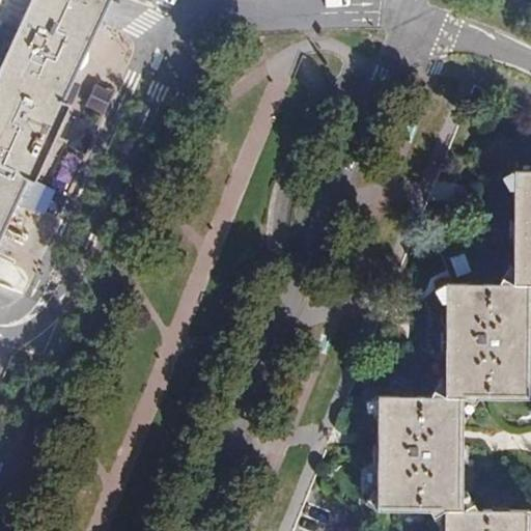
[(0,0),(0,228),(6,216),(9,217),(18,197),(16,195),(24,178),(27,171),(19,168),(7,150),(32,98),(51,93),(60,99),(61,96),(71,76),(74,77),(79,64),(80,62),(77,60),(81,49),(85,51),(86,48),(91,35),(89,34),(93,24),(39,0),(0,0)]
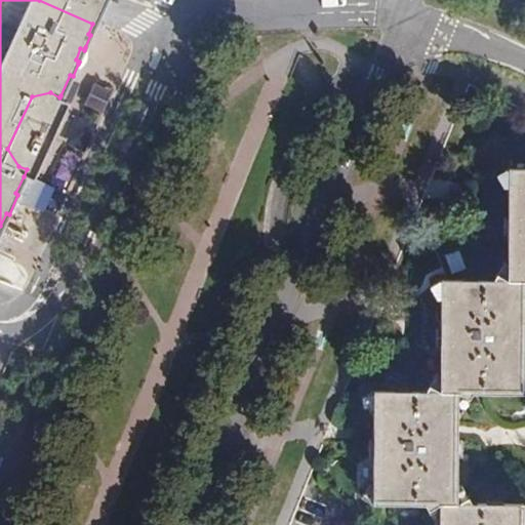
[(39,0),(92,24),(103,0),(39,0)]
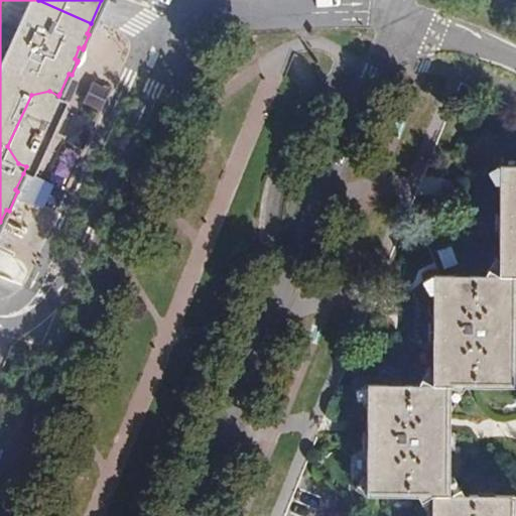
[(90,68),(97,51),(84,46),(83,49),(79,47),(75,58),(78,60),(77,62),(90,68)]
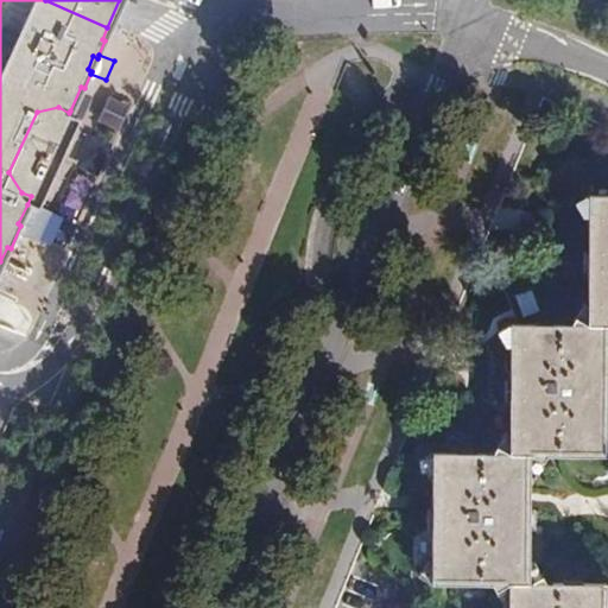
[(120,64),(114,61),(106,80),(112,82),(120,64)]
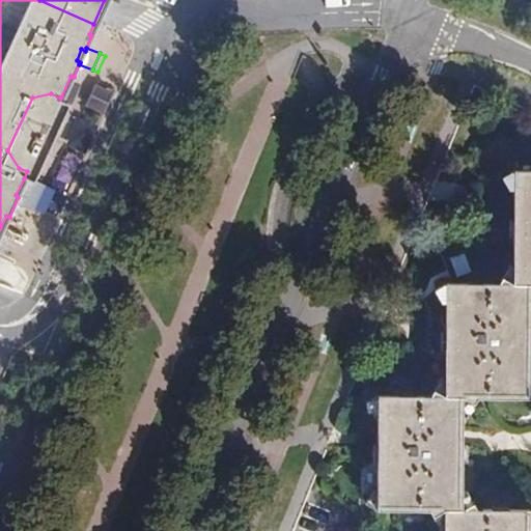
[(74,102),(61,96),(60,99),(51,93),(32,98),(7,150),(19,168),(27,171),(24,178),(35,185),(74,102)]
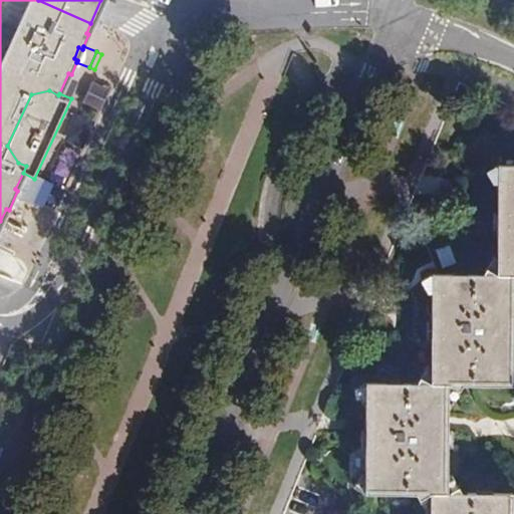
[(513,166),(499,166),(497,276),(513,275),(513,166)]
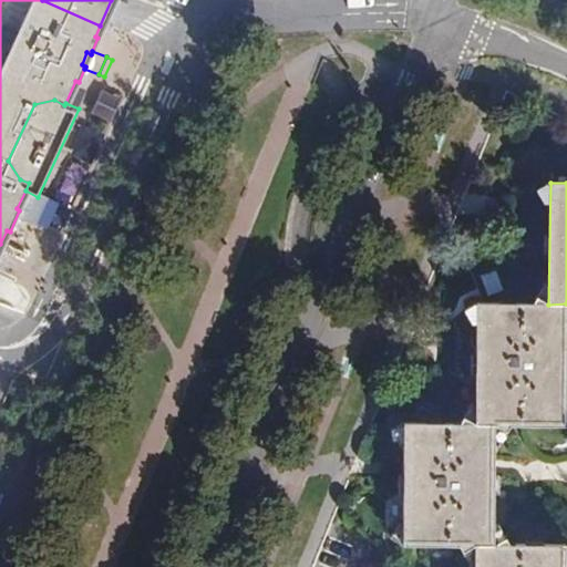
[(478,303),(477,424),(495,424),(495,426),(566,428),(566,410),(566,307),(548,307),(548,305),(478,303)]
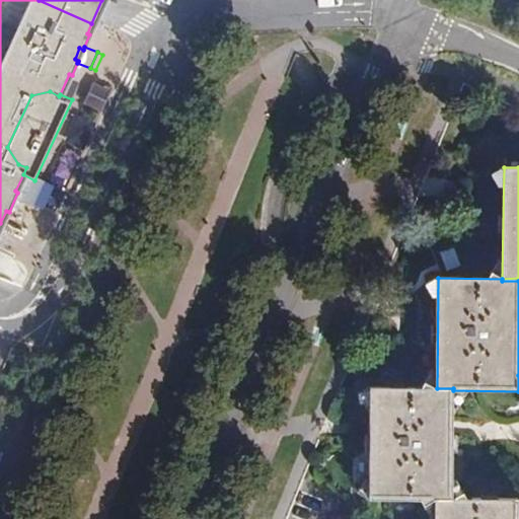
[(371,500),(435,501),(435,497),(453,498),(453,436),(453,390),(437,390),(437,388),(372,387),(371,500)]
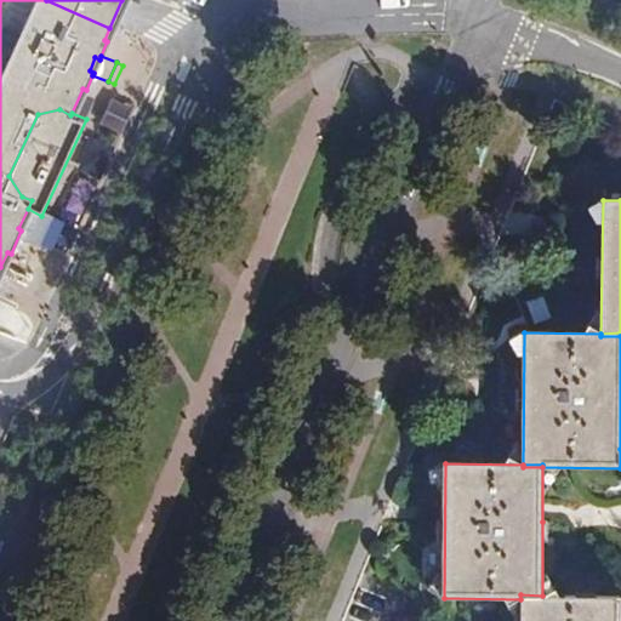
[(542,599),(520,599),(519,620),(619,620),(620,597),(542,596),(542,599)]
